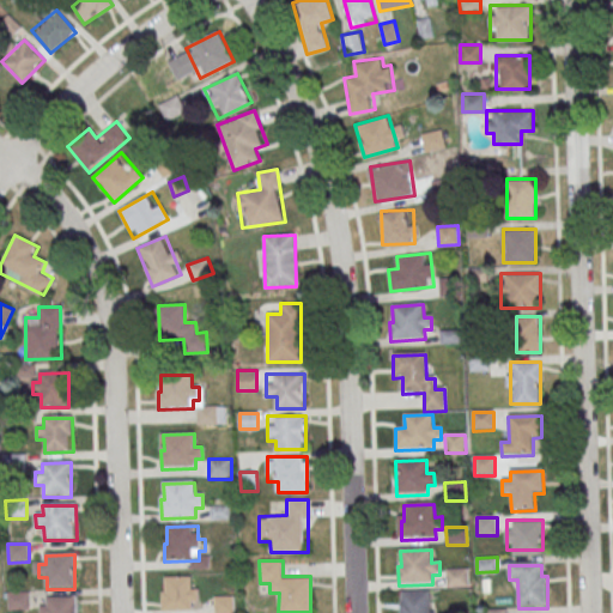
[(447,571),(468,571),(468,589),(448,589),(447,571)]
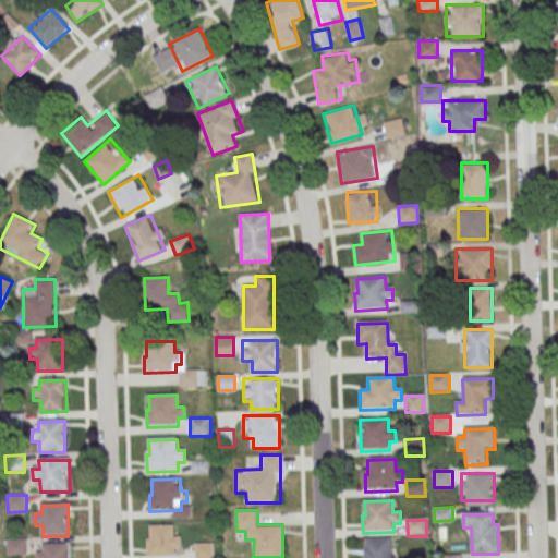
[(150,528),(174,526),(174,538),(182,537),(182,549),(176,549),(176,557),(147,557),(147,541),(150,541),(150,528)]
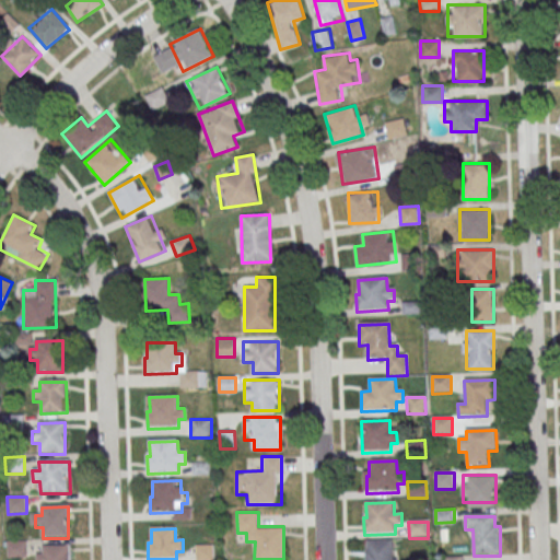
[(364,559),(396,559),(397,538),(365,538),(364,559)]
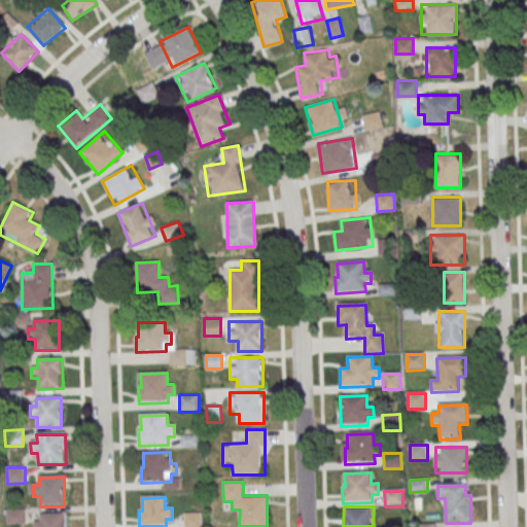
[(7,511),(26,510),(26,526),(7,526),(7,511)]
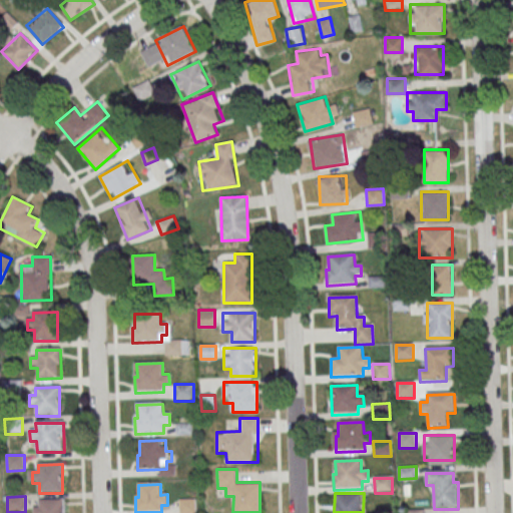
[(179,512),(194,512),(195,499),(179,499),(179,512)]
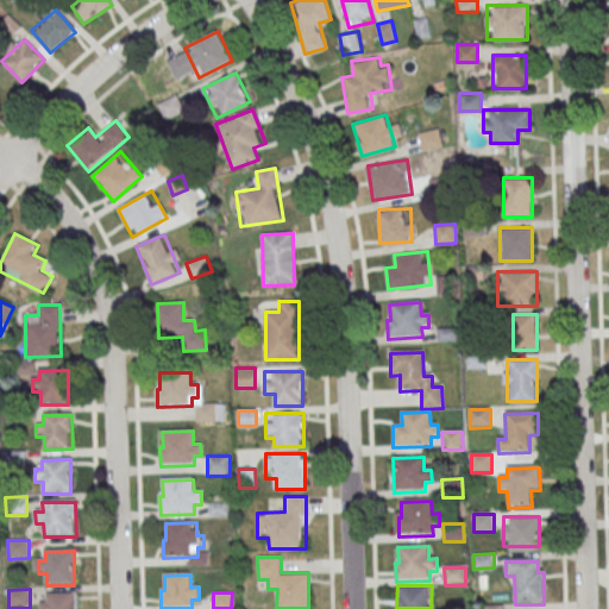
[(46,595),(75,595),(75,608),(39,608),(39,604),(46,604),(46,595)]
